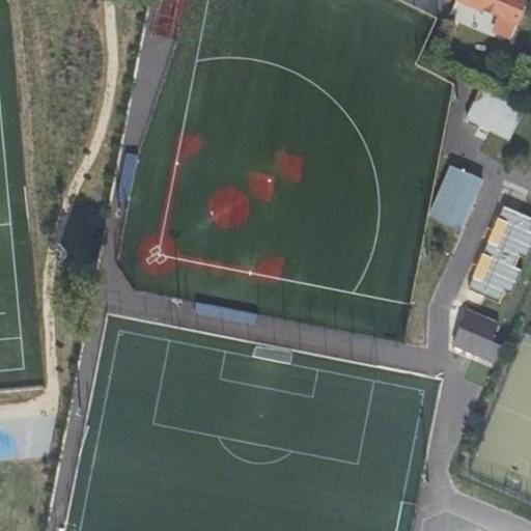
[(455,0),(451,12),(511,36),(525,0),(455,0)]
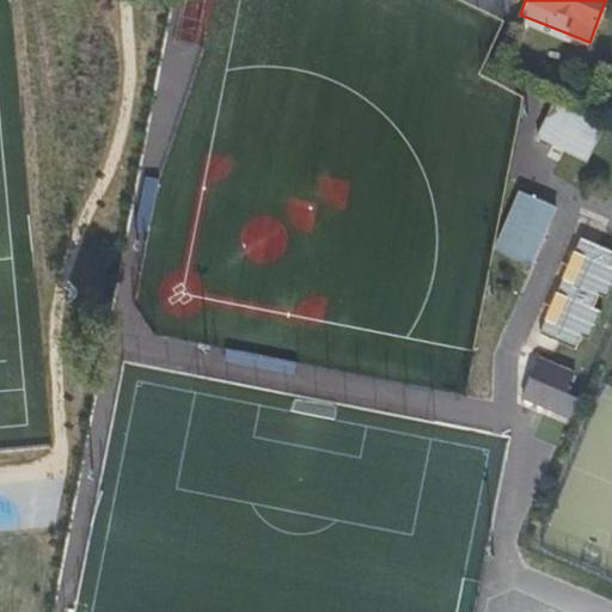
[(591,147),(600,124),(554,101),(537,133),(586,158),(591,147)]
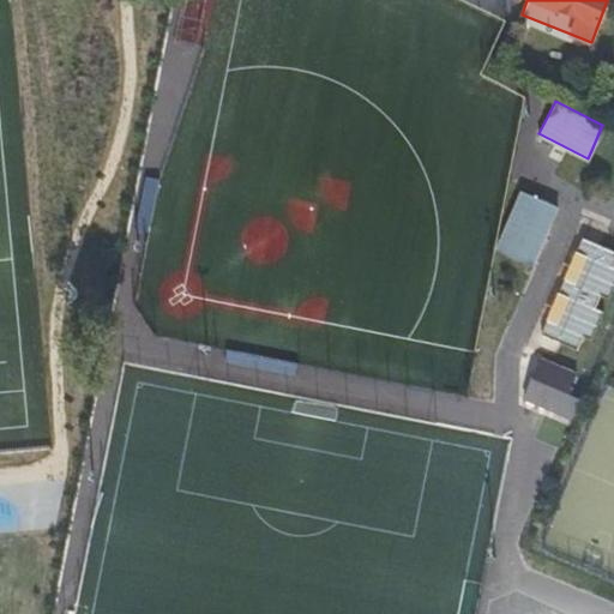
[(533,268),(558,208),(522,192),(495,252),(533,268)]
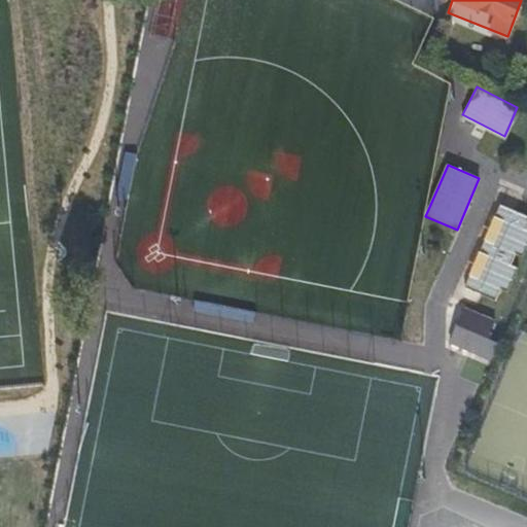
[(501,316),(526,253),(526,241),(486,222),(452,300),(499,320),(501,316)]
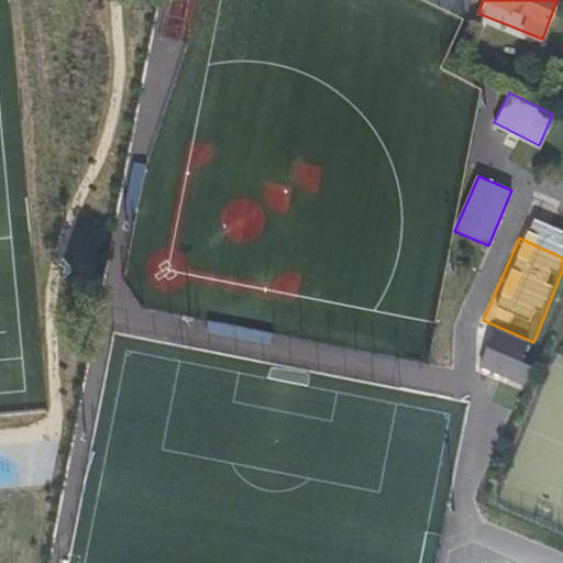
[(562,307),(562,271),(536,338),(549,343),(562,307)]
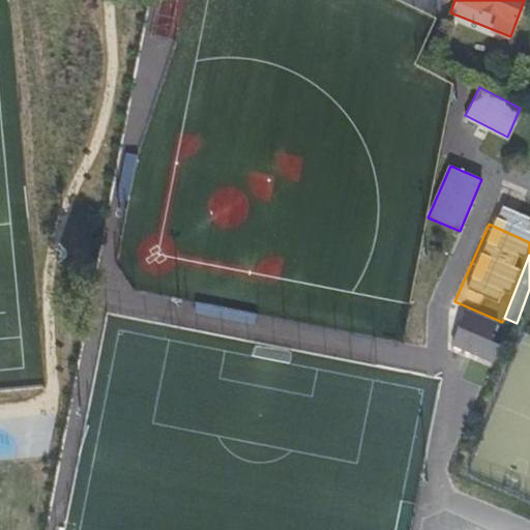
[(448,343),(492,362),(500,344),(491,340),(498,322),(464,307),(448,343)]
